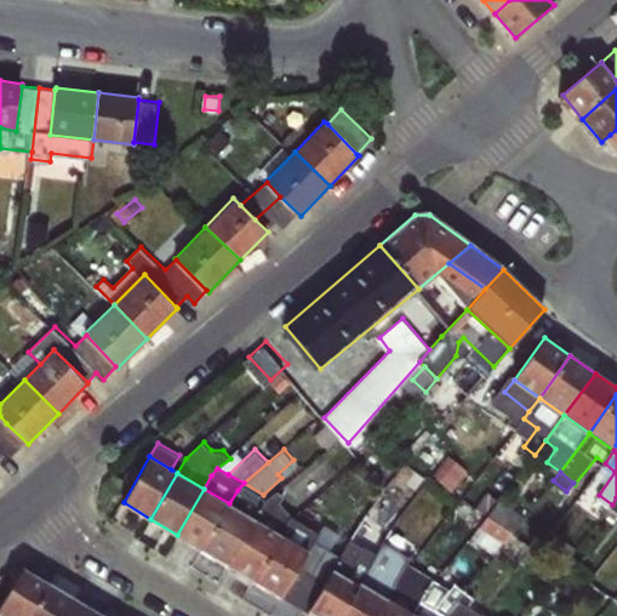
[(266,506),(269,500),(263,495),(244,483),(238,490),(229,503),(256,519),(266,506)]
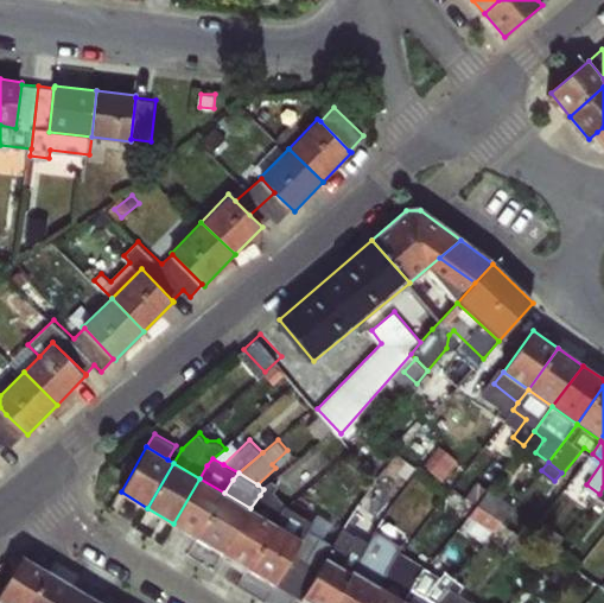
[(199,478),(173,524),(198,539),(224,493),(199,478)]
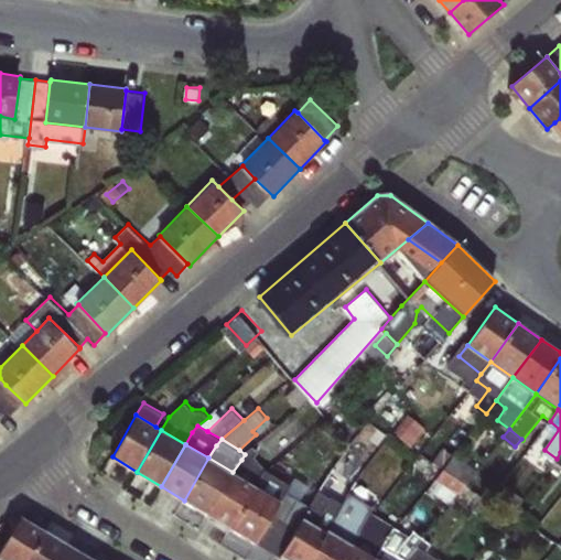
[(258,487),(267,470),(256,456),(259,450),(252,445),(245,454),(241,460),(233,472),(258,487)]
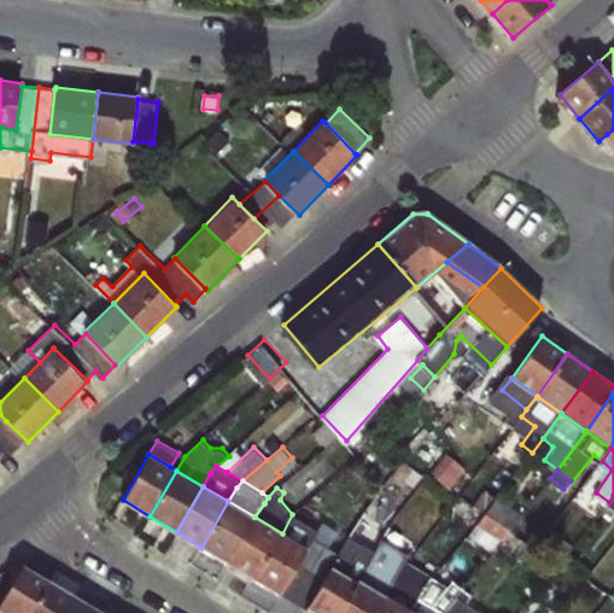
[(498,496),(486,489),(468,514),(480,523),(498,496)]
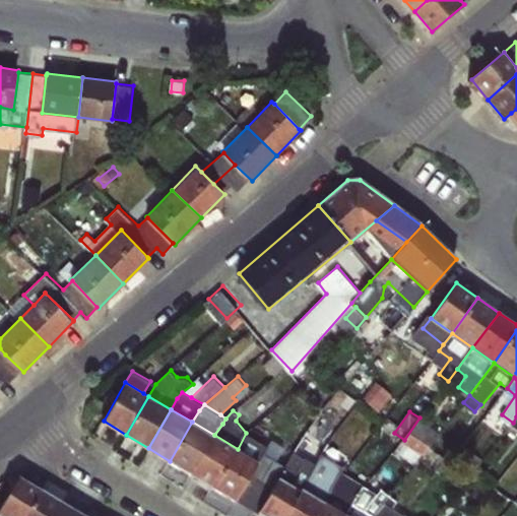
[(419,416),(419,417),(404,440),(412,446),(425,453),(430,446),(440,431),(419,416)]
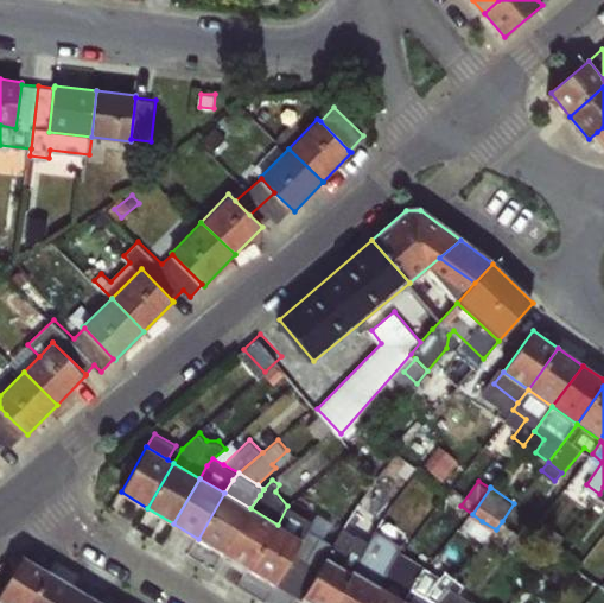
[(250,508),(224,493),(198,539),(223,553),(250,508)]
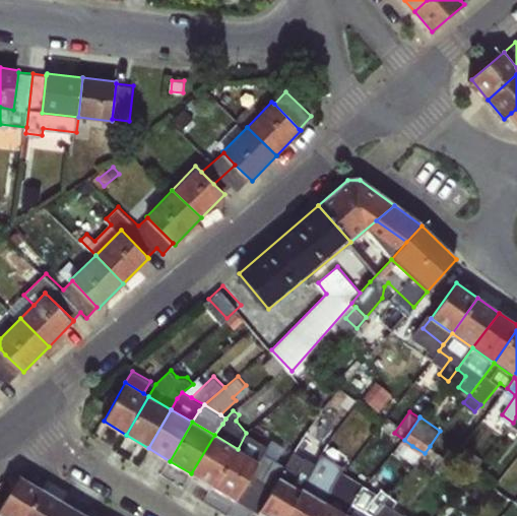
[(259,461),(273,437),(254,426),(246,433),(238,449),(259,461)]
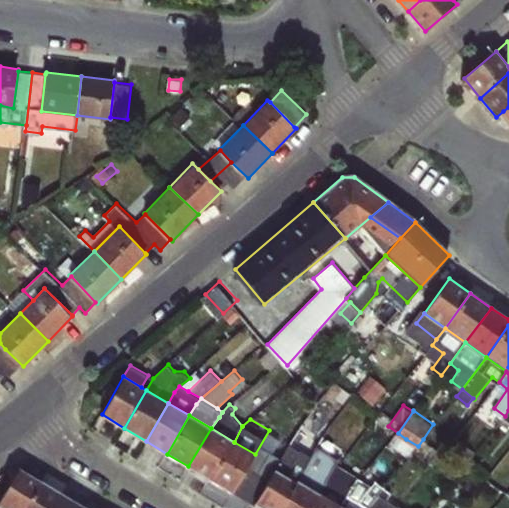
[(234,442),(211,428),(188,466),(210,479),(234,442)]
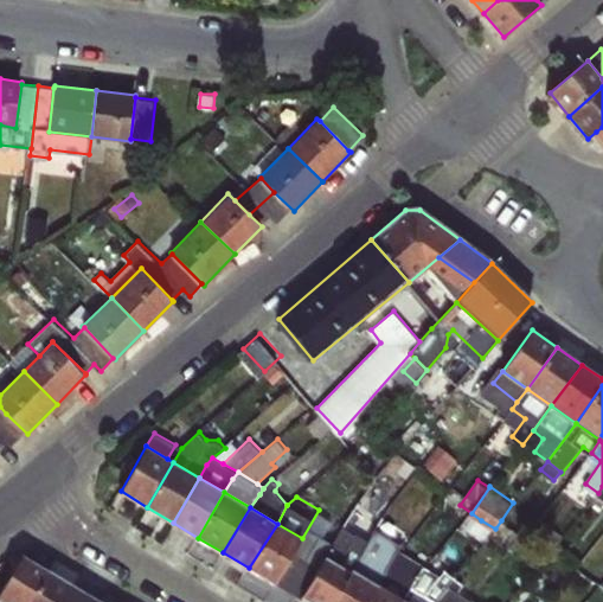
[(319,510),(302,538),(275,584),(301,600),(326,556),(345,526),(319,510)]
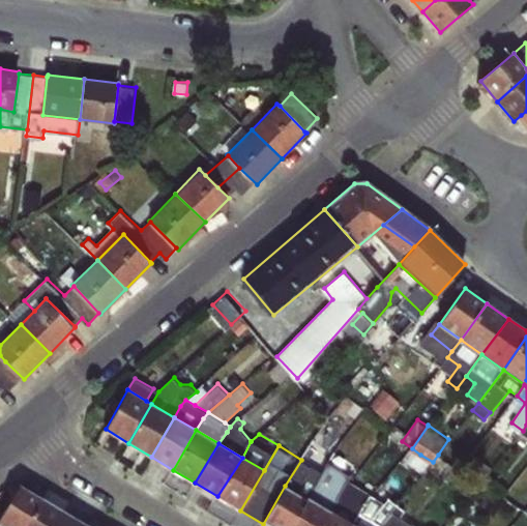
[(420,455),(412,448),(406,457),(414,462),(420,455)]
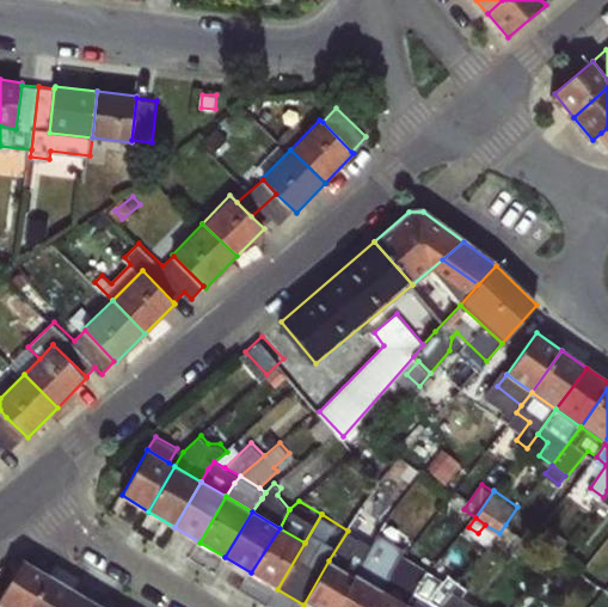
[(505,525),(499,533),(498,535),(522,551),(529,540),(505,525)]
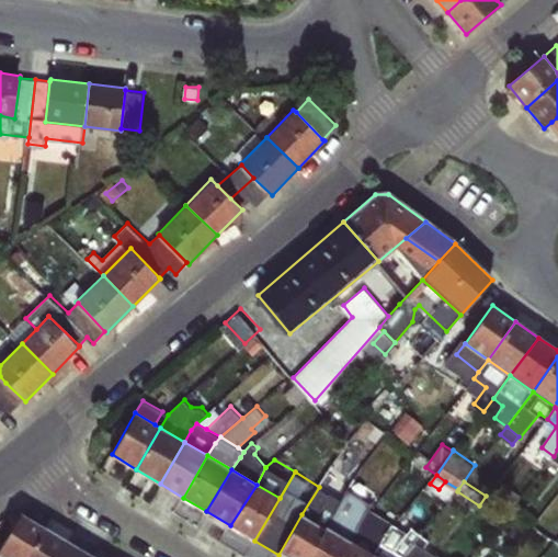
[(257,485),(230,525),(254,541),(280,498),(257,485)]
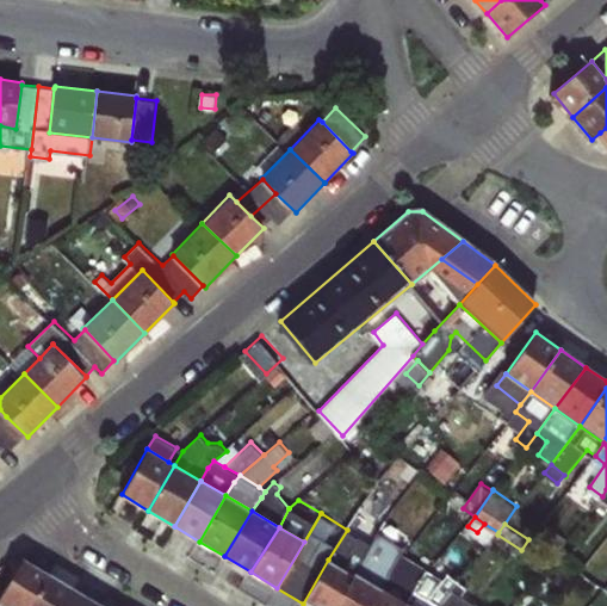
[(347,530),(328,560),(354,575),(355,573),(370,543),(347,530)]
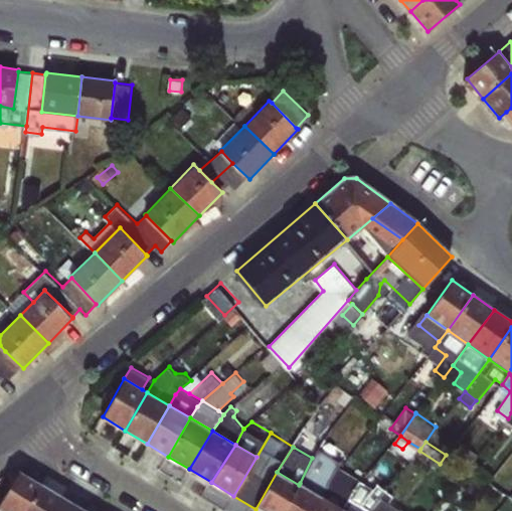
[(300,483),(322,496),(339,466),(342,461),(319,447),(312,458),(300,483)]
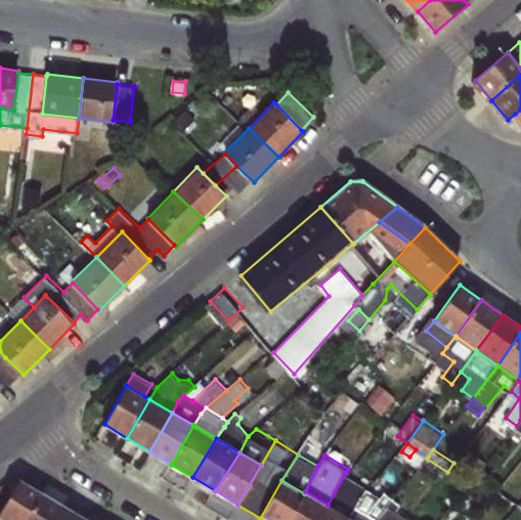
[(466,476),(458,469),(449,477),(459,484),(466,476)]
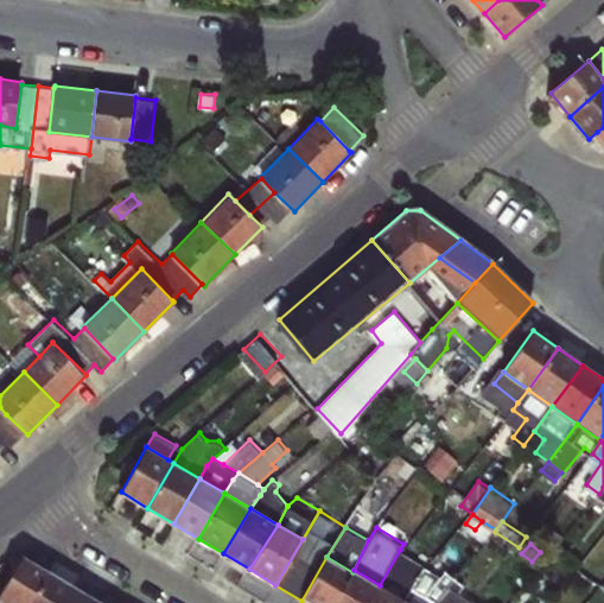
[(406,601),(426,565),(400,550),(380,585),(406,601)]
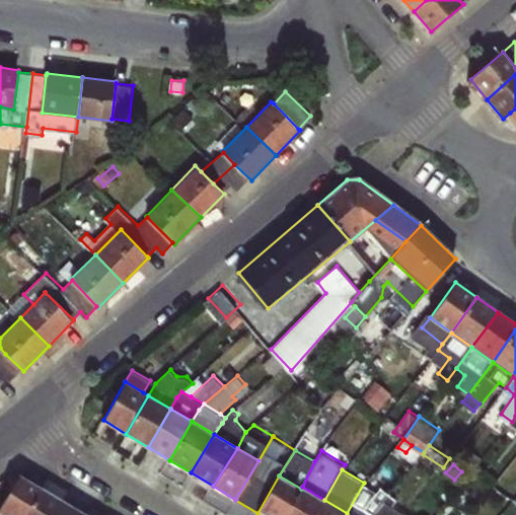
[(25,514),(42,488),(19,474),(0,508),(0,513),(3,514),(25,514)]
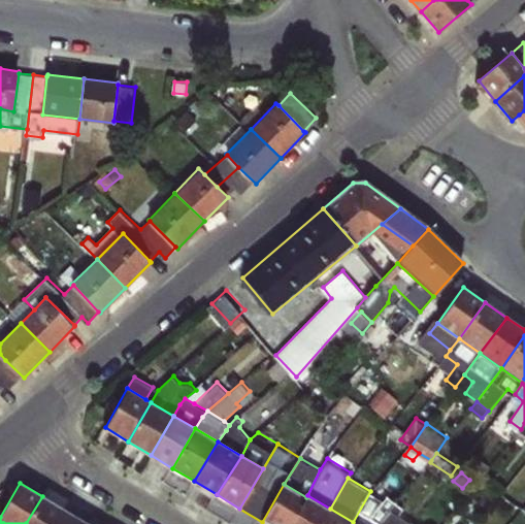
[(284,484),(262,522),(265,523),(290,523),(306,497),(284,484)]
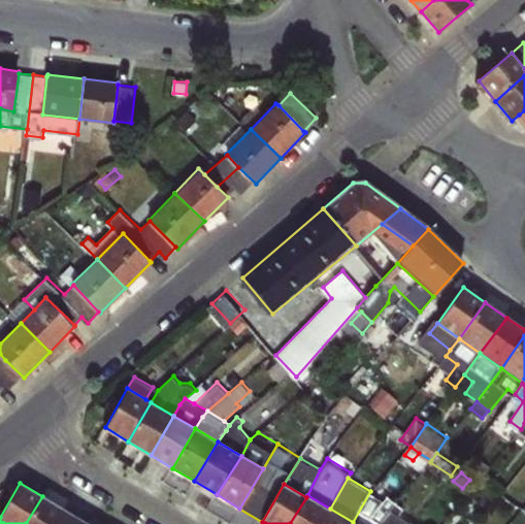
[(380,523),(382,522),(391,509),(396,501),(388,494),(383,499),(370,491),(353,522),(356,523),(380,523)]
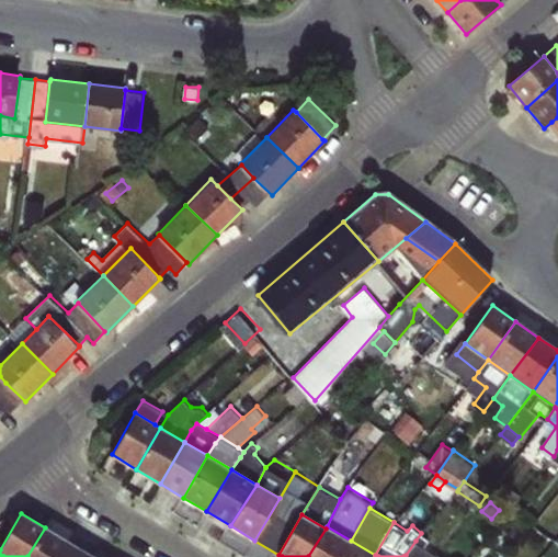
[(326,529),(308,556),(340,556),(351,541),(327,526),(326,529)]
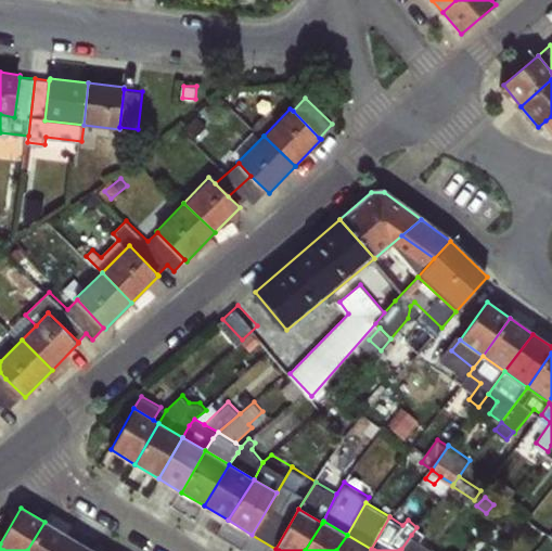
[(60,550),(69,536),(45,522),(27,550),(60,550)]
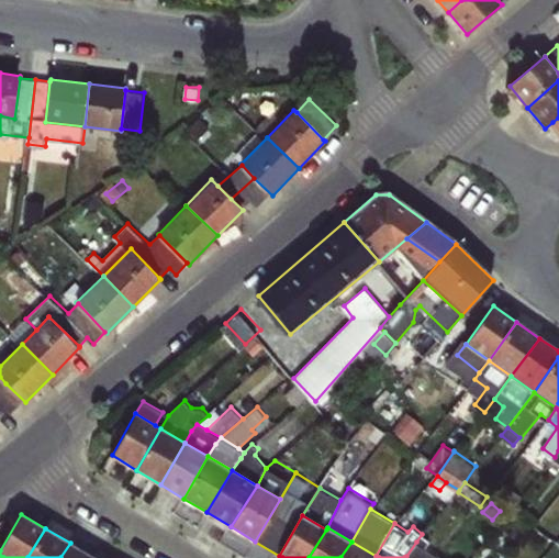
[(351,542),(341,557),(373,557),(376,556),(351,542)]
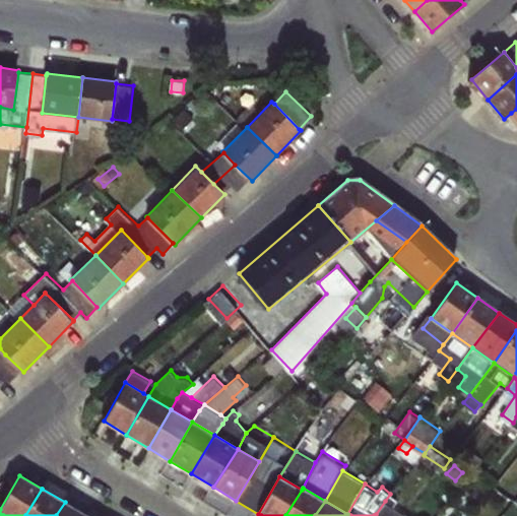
[(405,515),(407,514),(385,501),(376,514),(374,515),(405,515)]
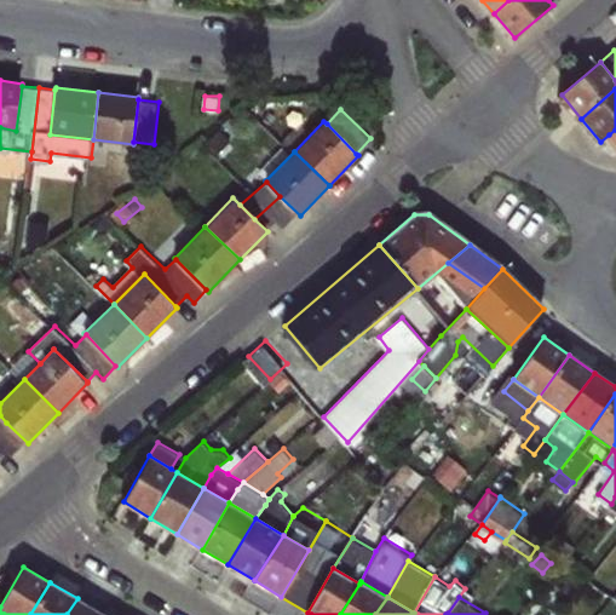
[(101,614),(102,613),(78,598),(67,614),(101,614)]
